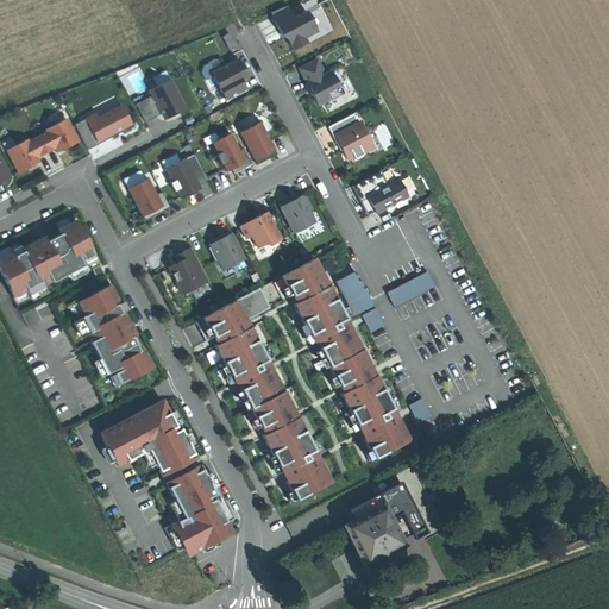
[(287,6),(270,12),(283,36),(286,36),(288,39),(293,50),(306,43),(303,37),(315,31),(306,11),(293,18),(287,6)]
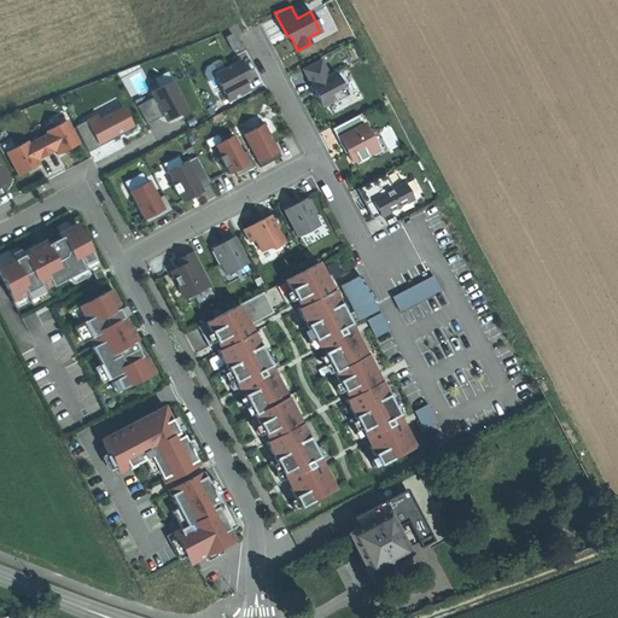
[(232,34),(226,38),(233,51),(239,47),(232,34)]
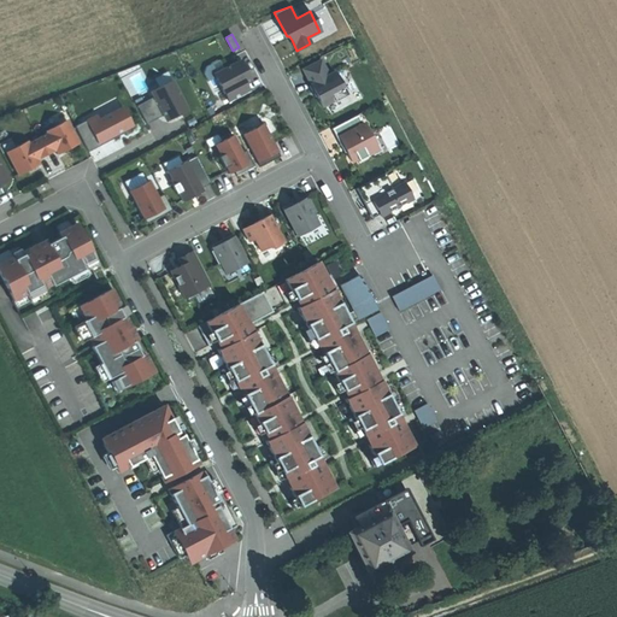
[(240,60),(213,75),(228,103),(250,92),(245,83),(241,77),(247,74),(240,60)]
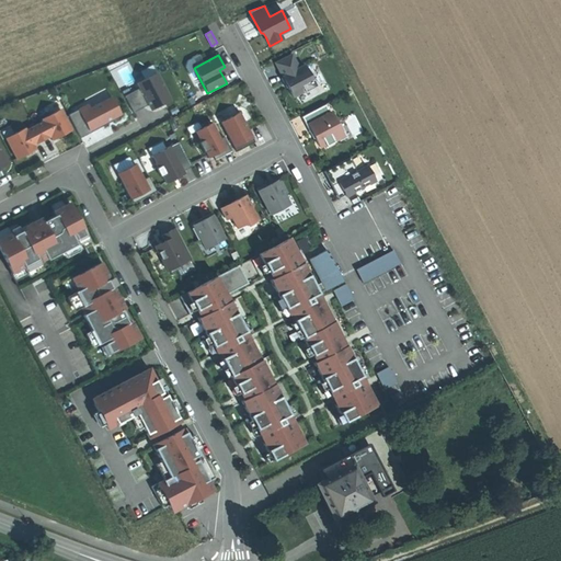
[(292,56),(276,64),(283,77),(298,69),(292,56)]
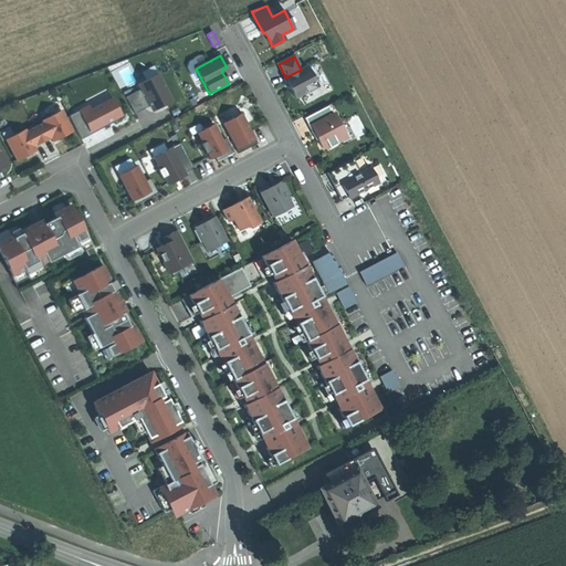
[(307,66),(301,70),(285,77),(283,79),(286,84),(287,84),(290,88),(295,97),(306,92),(306,93),(318,87),(312,75),(312,76),(307,66)]
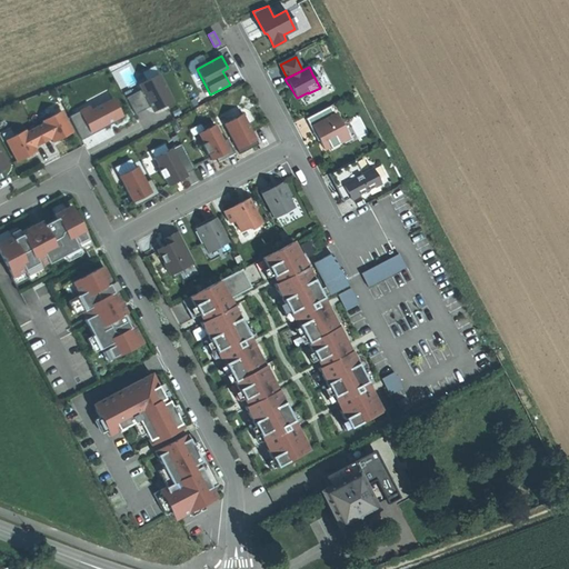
[(158,75),(138,85),(141,90),(126,98),(135,115),(150,106),(157,102),(160,108),(172,101),(158,75)]
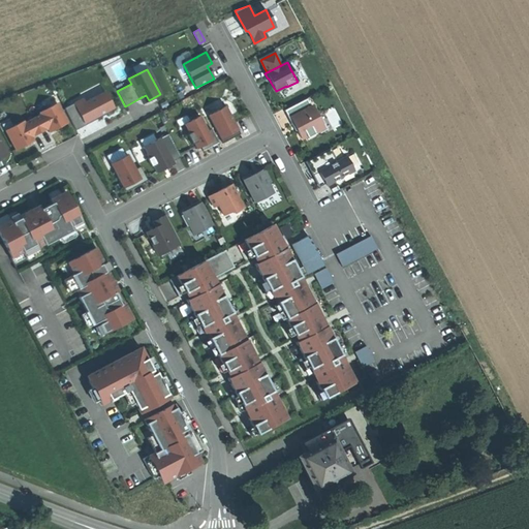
[(82,99),(64,109),(75,130),(76,129),(75,128),(90,120),(105,113),(106,115),(106,114),(106,112),(114,109),(104,92),(84,103),(82,99)]
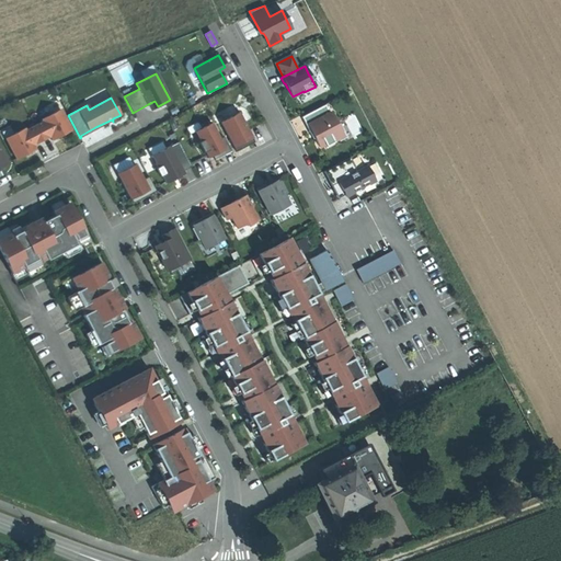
[(150,110),(158,106),(155,101),(148,104),(149,107),(150,110)]
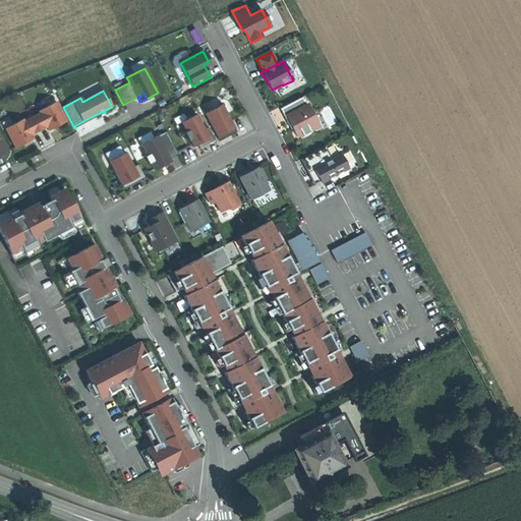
[(301,97),(280,109),(287,123),(289,122),(291,125),(297,136),(301,133),(302,135),(310,131),(309,130),(314,128),(308,119),(313,116),(307,105),(306,105),(301,97)]
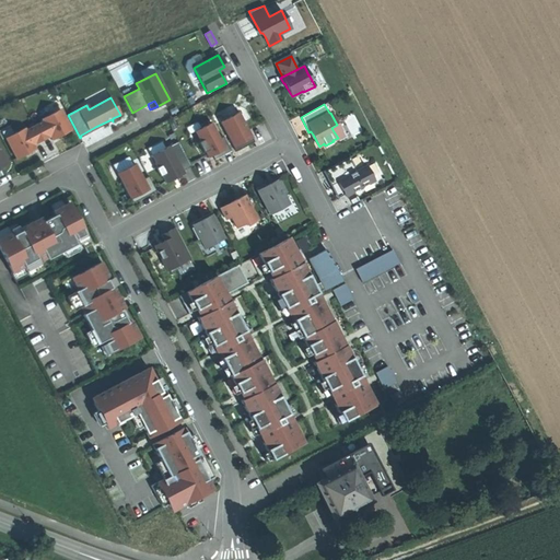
[(71,130),(60,109),(42,119),(43,121),(34,127),(42,140),(50,136),(53,140),(57,138),(57,136),(60,135),(61,133),(62,135),(71,130)]
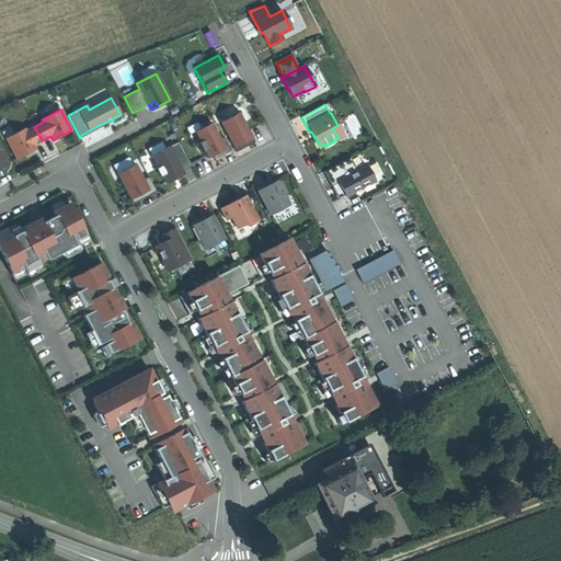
[(242,144),(252,138),(239,113),(220,123),(236,151),(244,147),(242,144)]
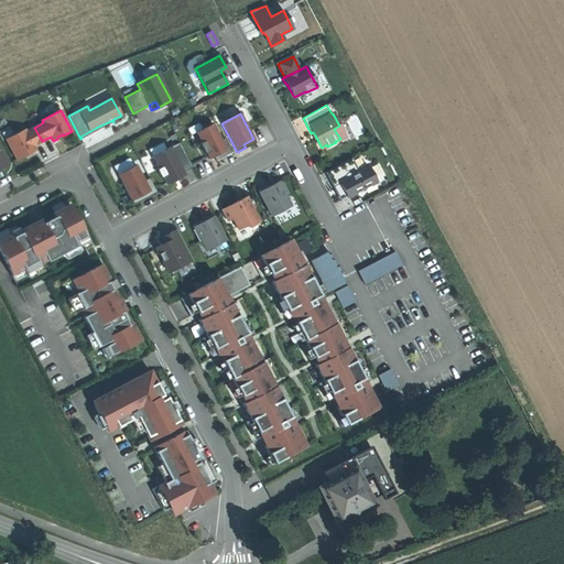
[(213,125),(196,132),(202,142),(199,143),(202,148),(204,153),(206,152),(209,159),(215,156),(216,160),(231,152),(225,138),(220,140),(213,125)]
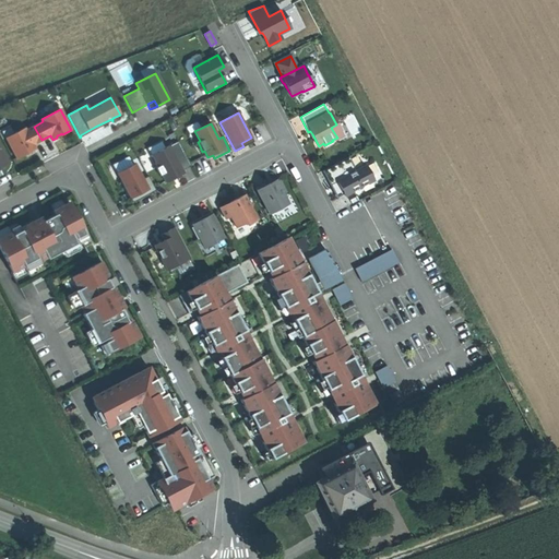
[(342,135),(336,125),(331,128),(337,138),(342,135)]
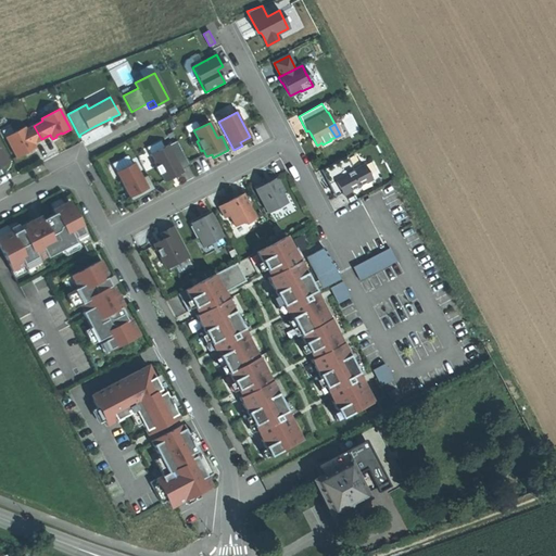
[(33,144),(41,139),(34,126),(25,129),(24,127),(5,137),(16,158),(25,153),(24,152),(26,151),(28,150),(30,150),(35,148),(33,144)]
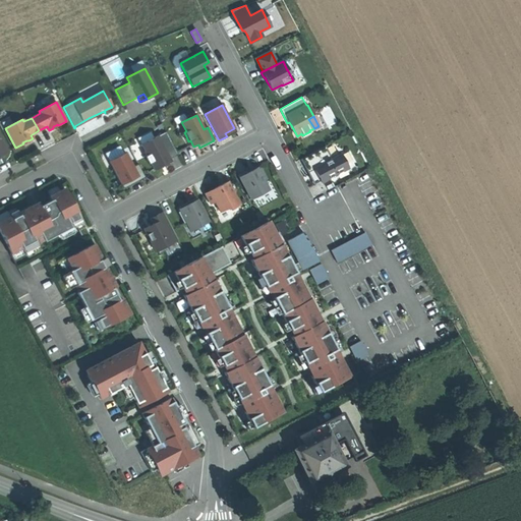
[(236,132),(234,128),(225,133),(227,136),(231,134),(236,132)]
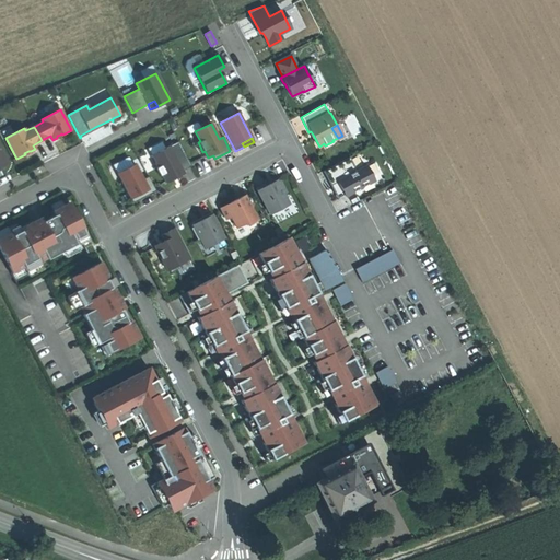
[(177,141),(151,155),(165,183),(175,177),(174,175),(182,171),(190,166),(177,141)]
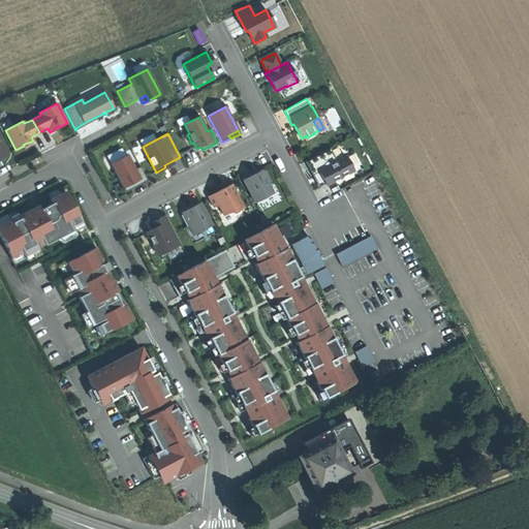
[(340,159),(334,147),(309,160),(316,174),(322,169),(330,183),(356,168),(349,155),(340,159)]
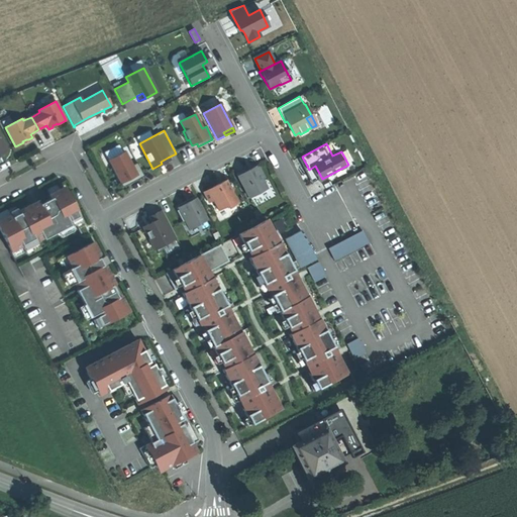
[(132,166),(124,151),(108,161),(120,184),(129,179),(131,183),(143,176),(136,163),(132,166)]
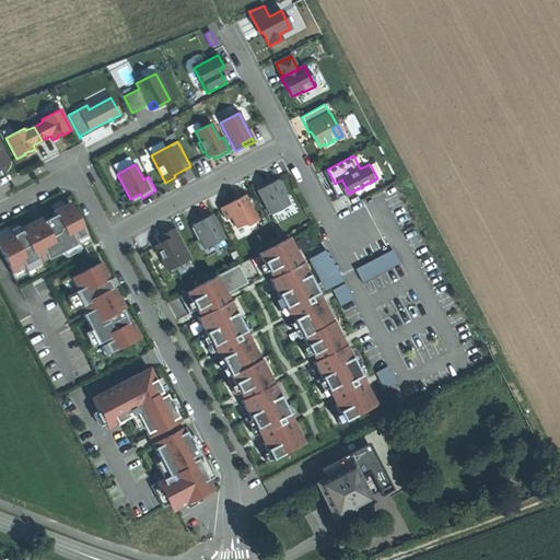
[(341,197),(349,194),(341,179),(335,184),(338,189),(341,197)]
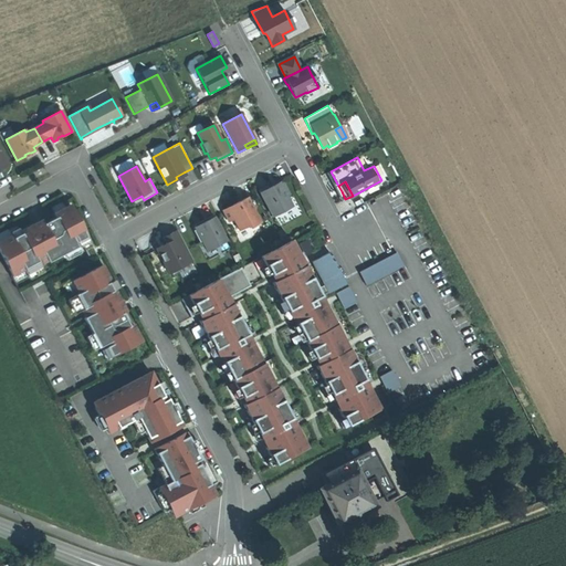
[(268,186),(259,191),(273,217),(292,207),(286,197),(289,195),(283,184),(281,185),(280,182),(269,188),(268,186)]
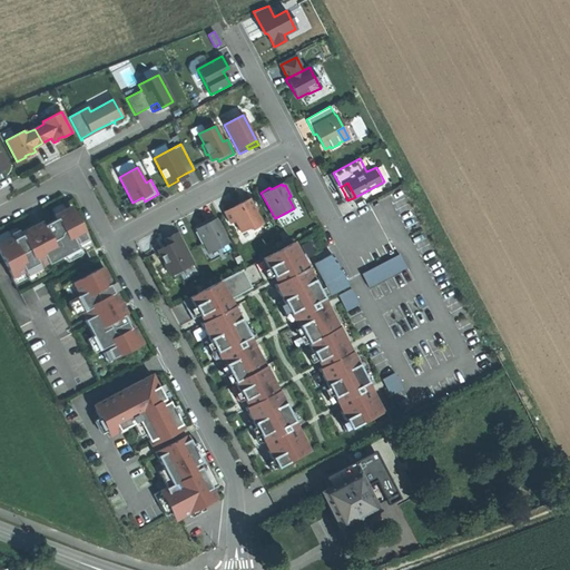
[(140,204),(145,202),(143,197),(133,203),(135,206),(140,204)]
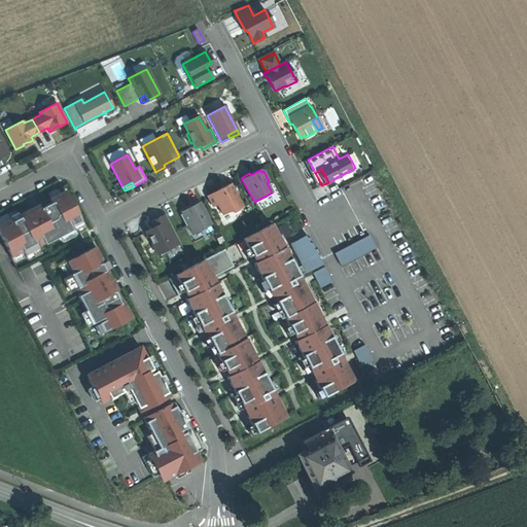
[(218,190),(207,196),(213,207),(217,204),(222,214),(232,210),(233,212),(242,207),(236,197),(238,192),(234,191),(230,184),(218,190)]
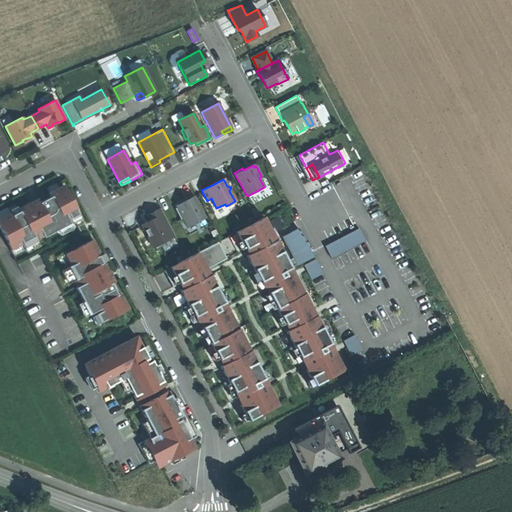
[(63,185),(49,193),(51,197),(39,203),(31,207),(30,203),(18,210),(19,212),(11,216),(10,214),(0,219),(0,224),(13,248),(22,244),(24,248),(36,241),(36,240),(43,236),(43,237),(70,223),(68,220),(72,217),(78,214),(63,185)]
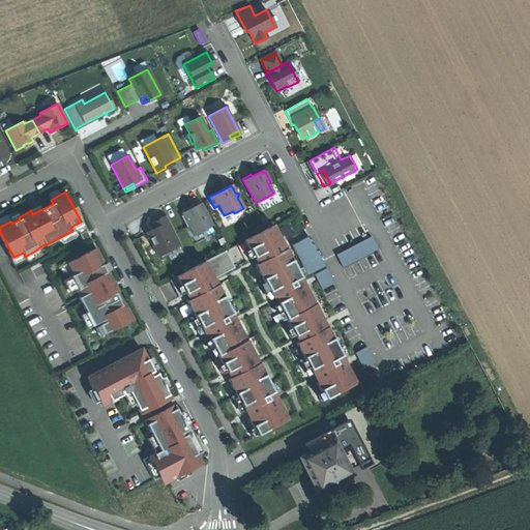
[(195,235),(212,226),(200,202),(192,206),(193,207),(182,212),(183,215),(189,226),(195,235)]
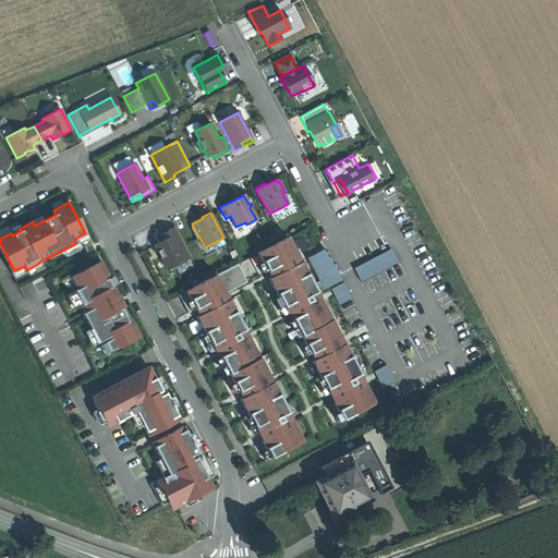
[(167,231),(161,234),(164,240),(165,241),(155,246),(167,270),(191,257),(174,227),(167,231)]
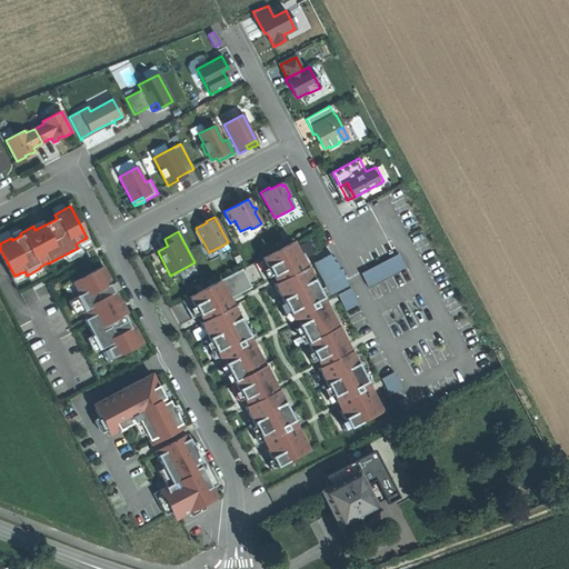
[(93,250),(87,238),(80,241),(87,255),(93,250)]
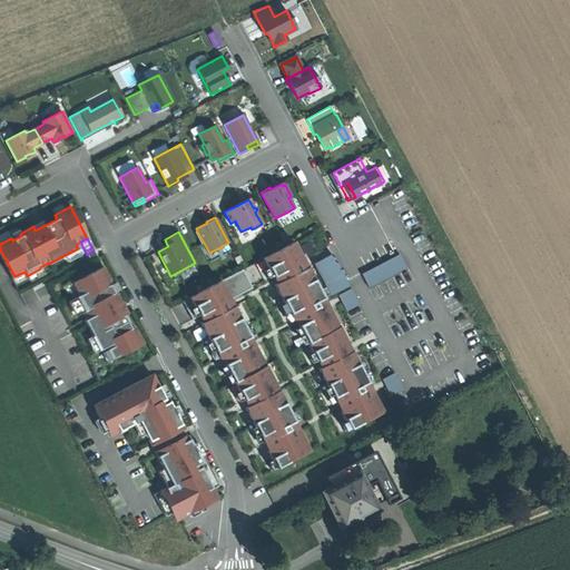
[(293,243),(262,259),(272,277),(303,262),(293,243)]
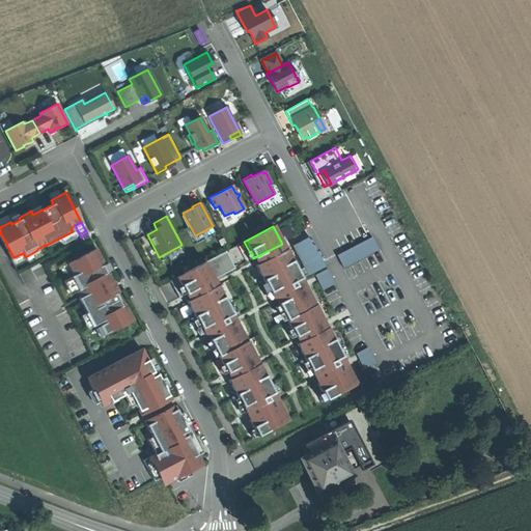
[(309,236),(292,246),(308,275),(325,267),(309,236)]
